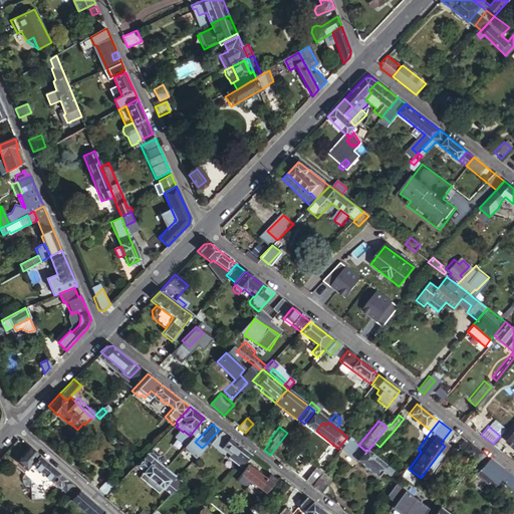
[(183,432),(178,428),(172,435),(183,444),(189,437),(190,436),(184,431),(183,432)]
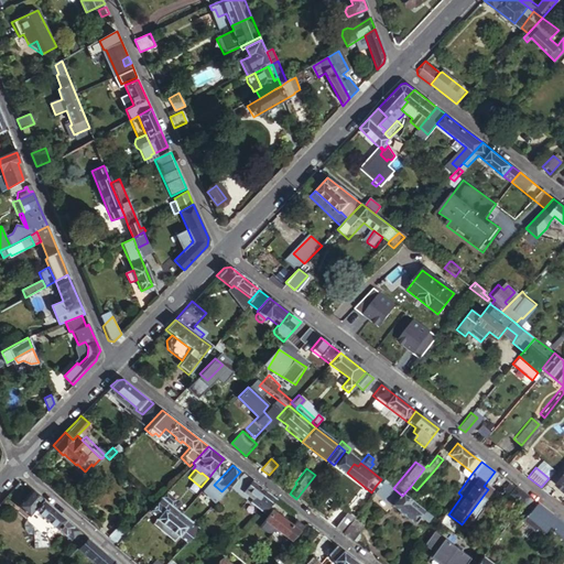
[(234,490),(247,476),(240,472),(228,485),(234,490)]
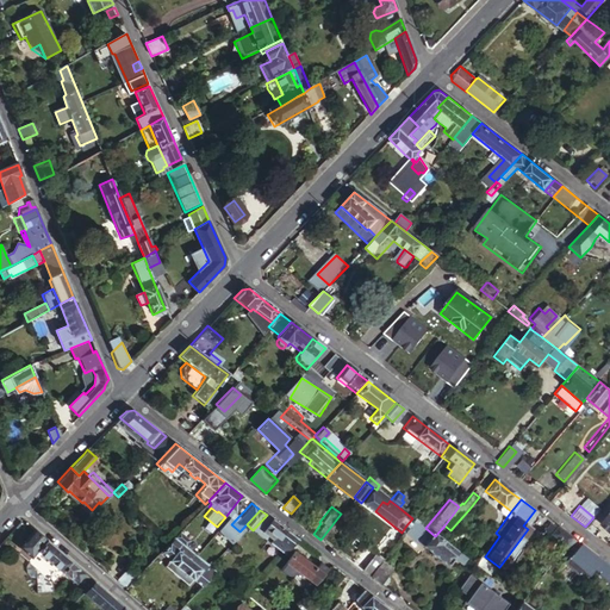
[(609,512),(599,526),(609,533),(609,512)]
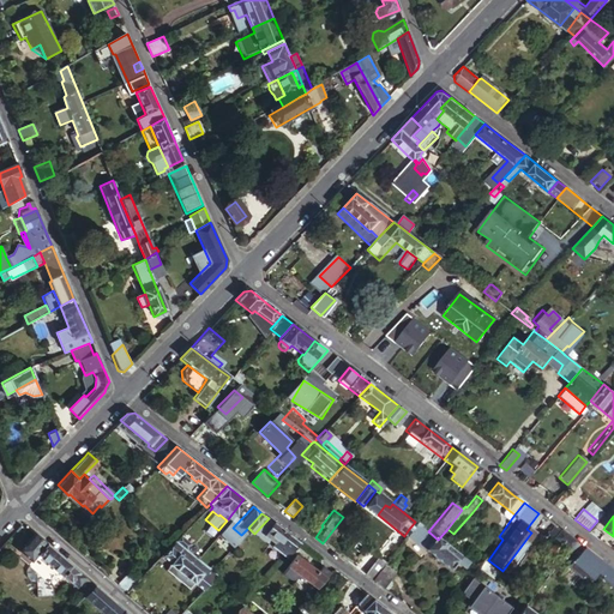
[(499,528),(503,531),(511,519),(506,517),(499,528)]
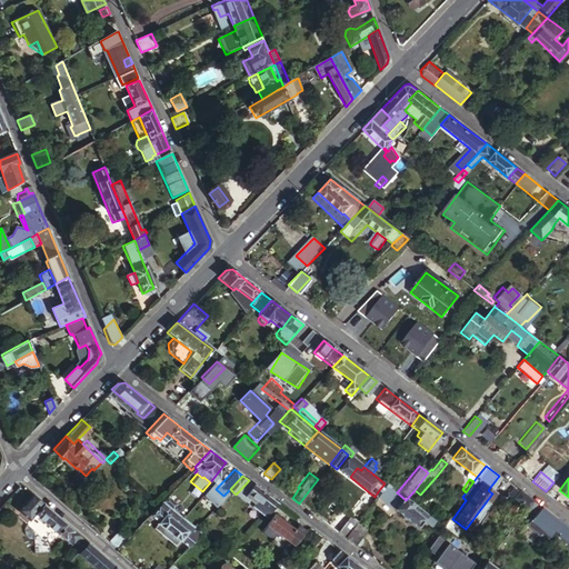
[(209,483),(202,491),(207,496),(213,487),(209,483)]
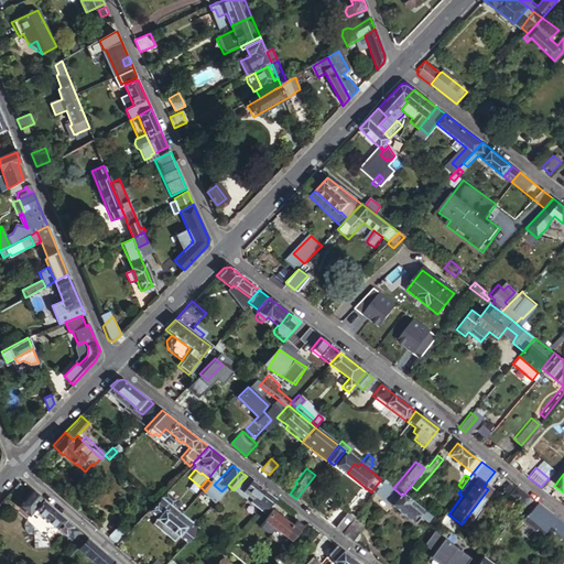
[(249,499),(260,509),(272,497),(249,479),(236,492),(246,501),(249,499)]
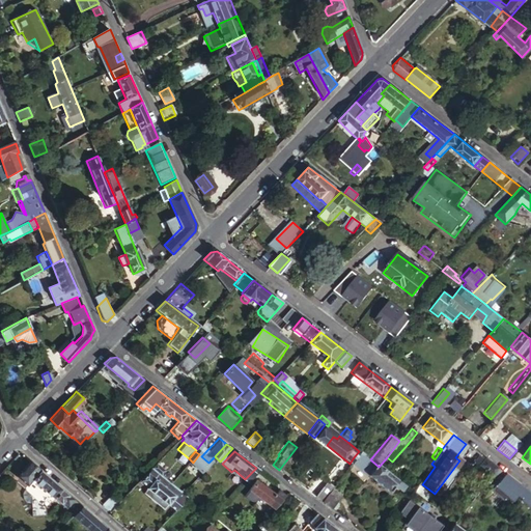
[(370,459),(359,451),(354,457),(369,470),(365,476),(387,494),(392,486),(398,492),(403,485),(379,467),(370,459)]
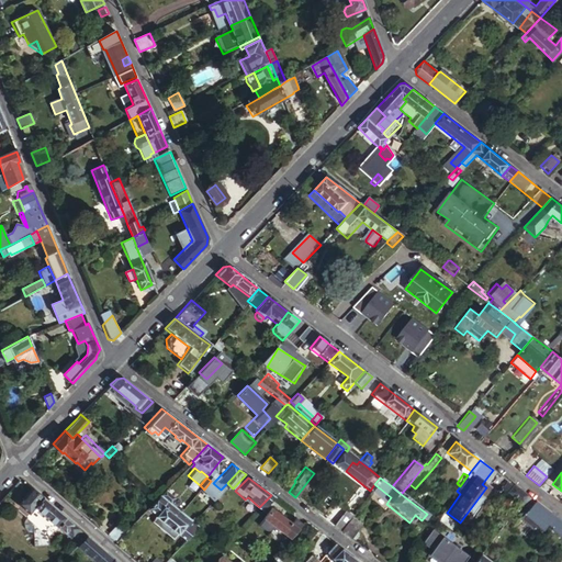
[(518,503),(525,495),(506,481),(501,490),(518,503)]
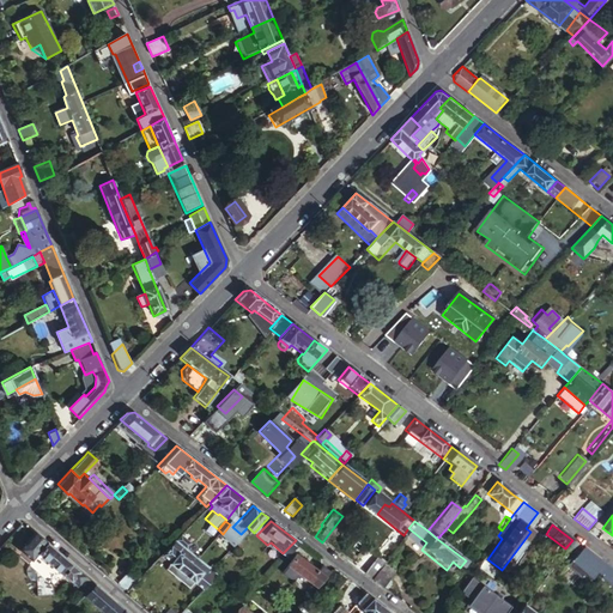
[(404,535),(402,535),(422,550),(426,542),(408,528),(404,535)]
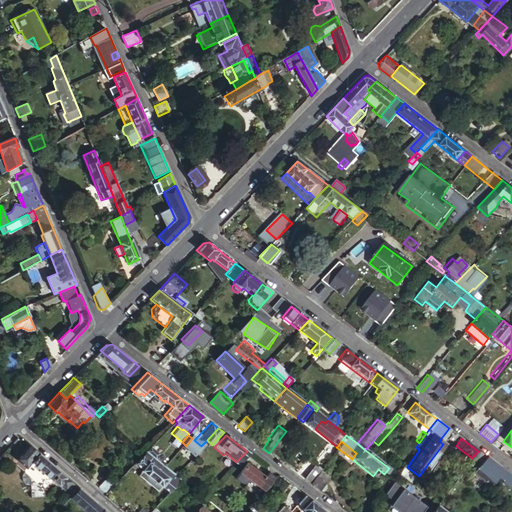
[(15,456),(25,466),(28,462),(50,479),(69,496),(78,487),(27,442),(15,456)]
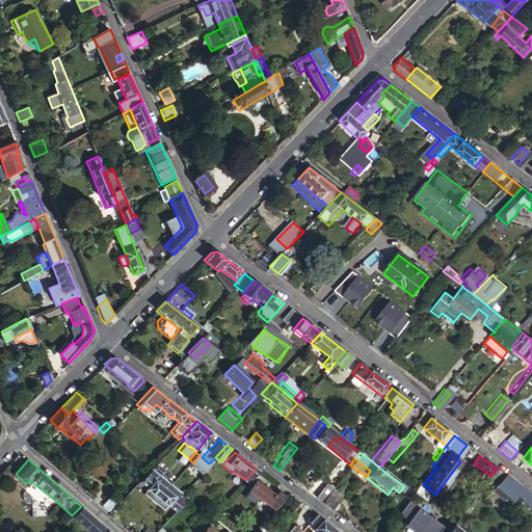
[(155,464),(151,469),(161,477),(164,473),(155,464)]
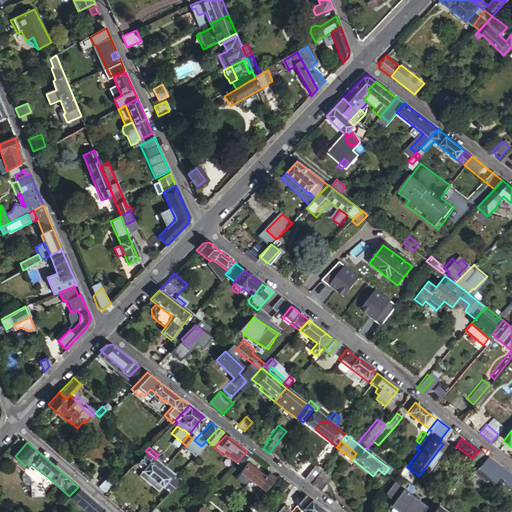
[(145,451),(139,458),(133,464),(140,469),(137,474),(156,490),(159,486),(167,492),(179,479),(170,472),(155,459),(145,451)]
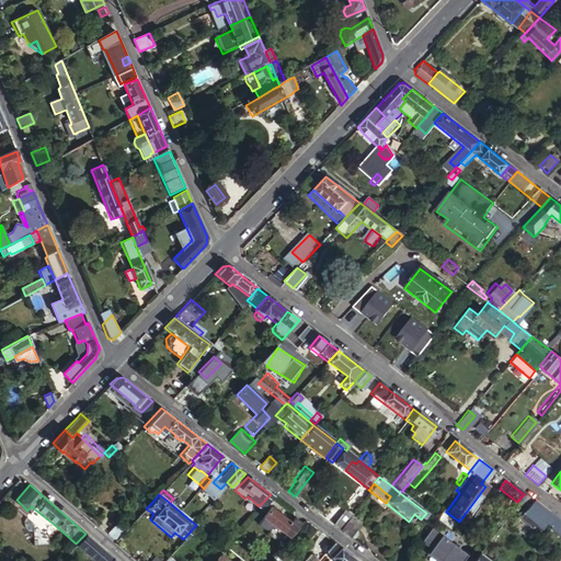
[(517,502),(516,503),(524,510),(537,519),(560,537),(560,523),(524,494),(517,502)]
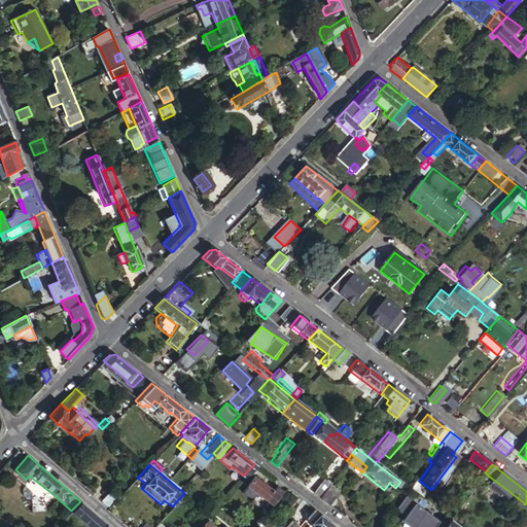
[(29,476),(26,480),(23,483),(21,487),(23,492),(26,496),(31,496),(30,503),(43,505),(43,502),(51,493),(29,476)]
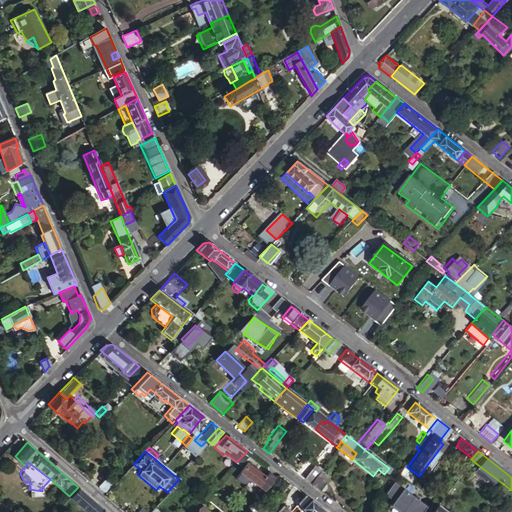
[(263,489),(275,477),(267,471),(263,476),(245,462),(239,470),(249,478),(263,489)]
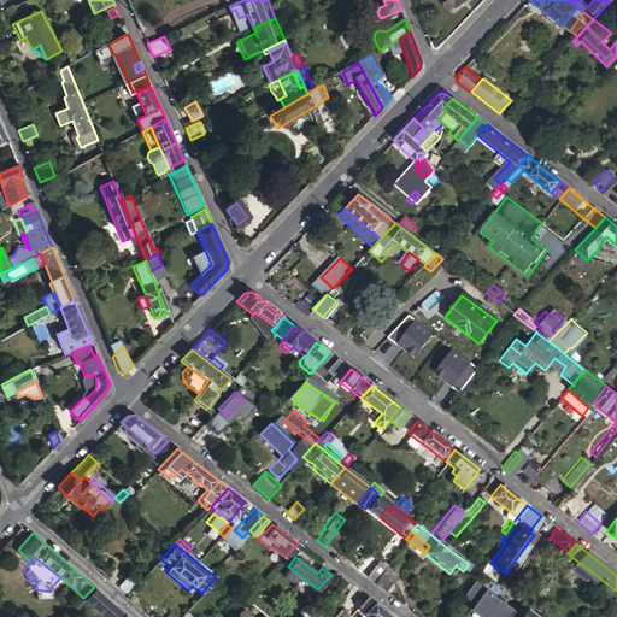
[(591,571),(576,560),(569,569),(581,577),(585,573),(588,575),(591,571)]
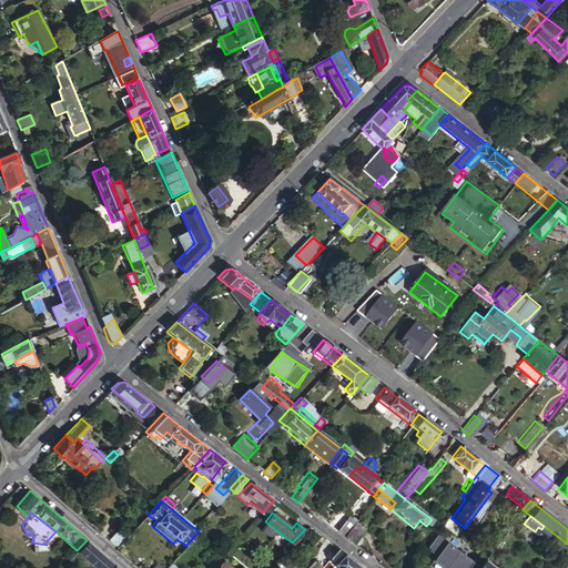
[(342,519),(334,530),(342,536),(348,528),(351,526),(342,519)]
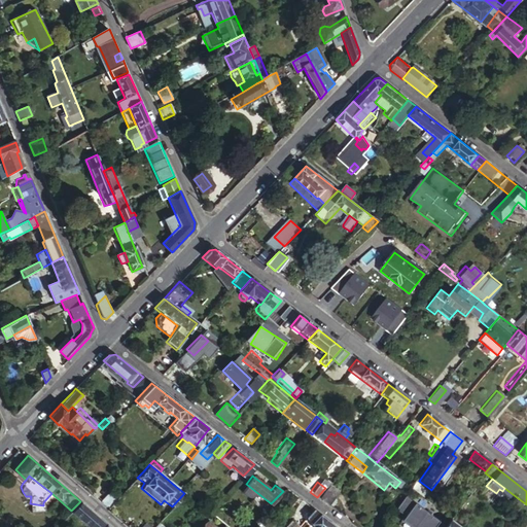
[(412,483),(408,488),(420,498),(424,492),(412,483)]
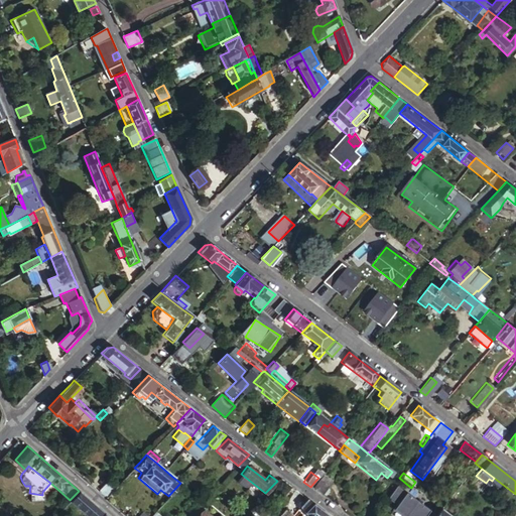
[(247,487),(251,482),(241,474),(235,481),(243,487),(247,487)]
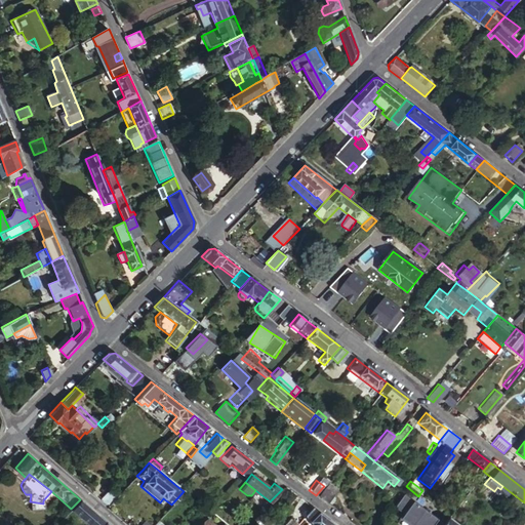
[(334,488),(327,482),(324,486),(322,488),(330,494),(334,488)]
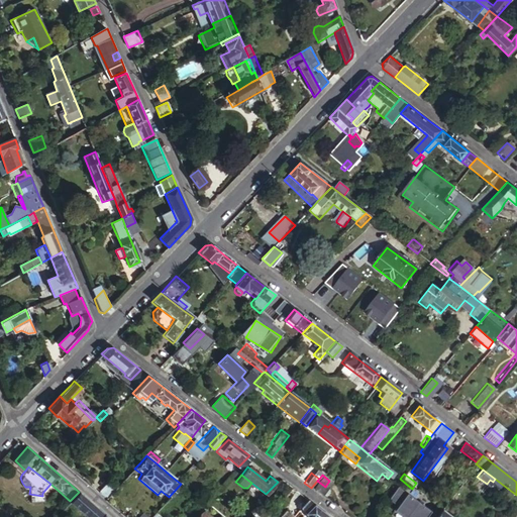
[(97,492),(106,499),(116,488),(108,481),(97,492)]
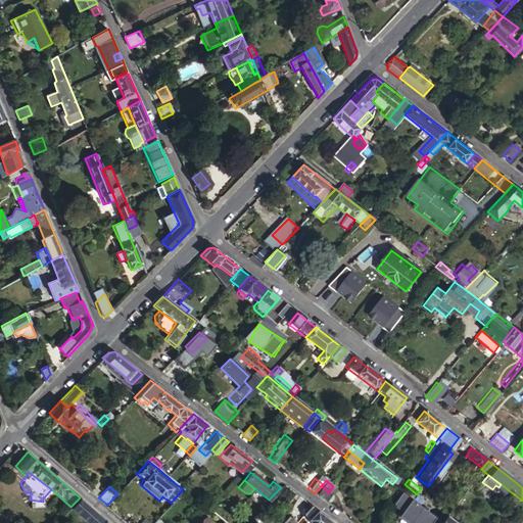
[(321,486),(315,493),(323,500),(329,492),(321,486)]
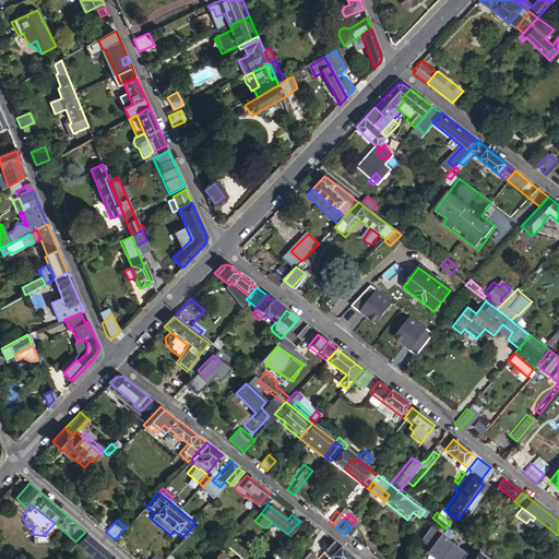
[(104,548),(85,532),(75,542),(94,558),(110,558),(114,557),(104,548)]
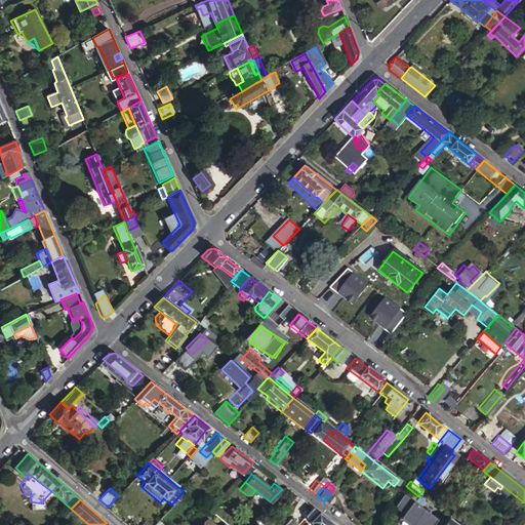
[(431,499),(428,502),(435,509),(437,503),(431,499)]
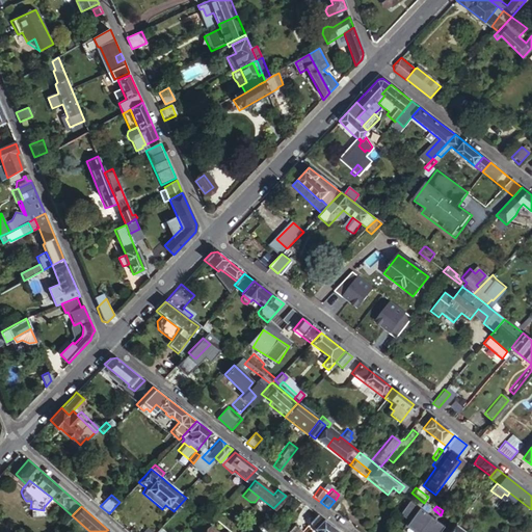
[(237,531),(214,512),(210,516),(229,531),(237,531)]
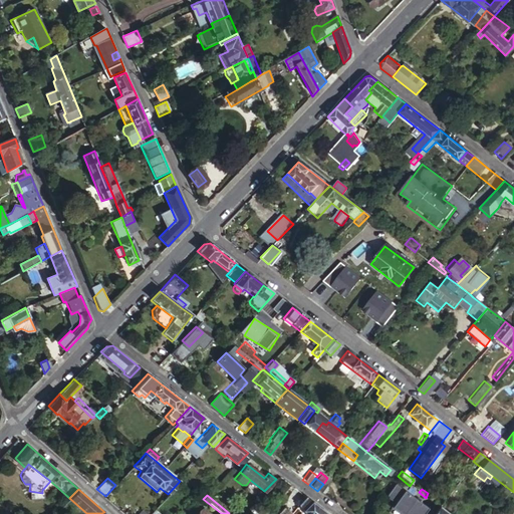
[(326,513),(324,512),(303,496),(295,505),(303,513),(326,513)]
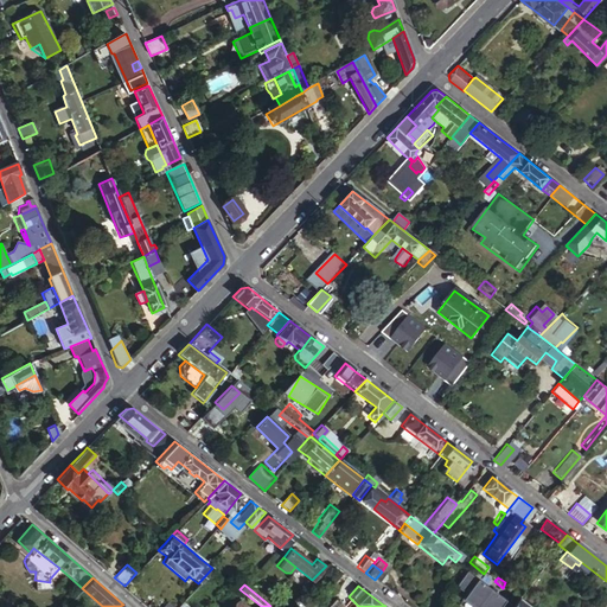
[(249,606),(236,596),(227,606),(249,606)]
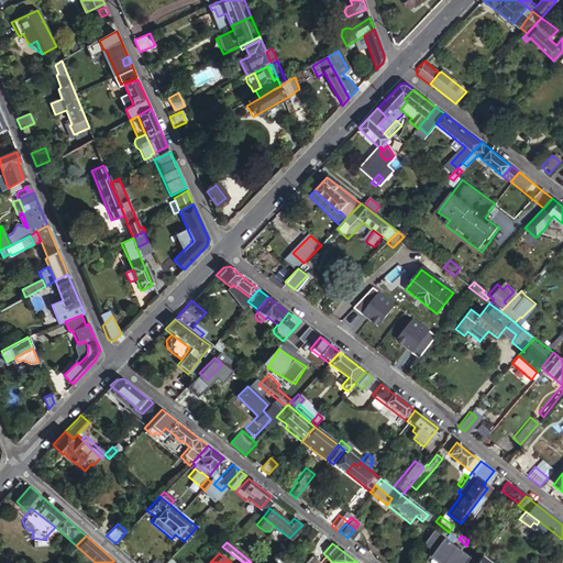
[(312,562),(317,559),(310,553),(299,562),(275,562),(274,562),(272,562),(312,562)]
